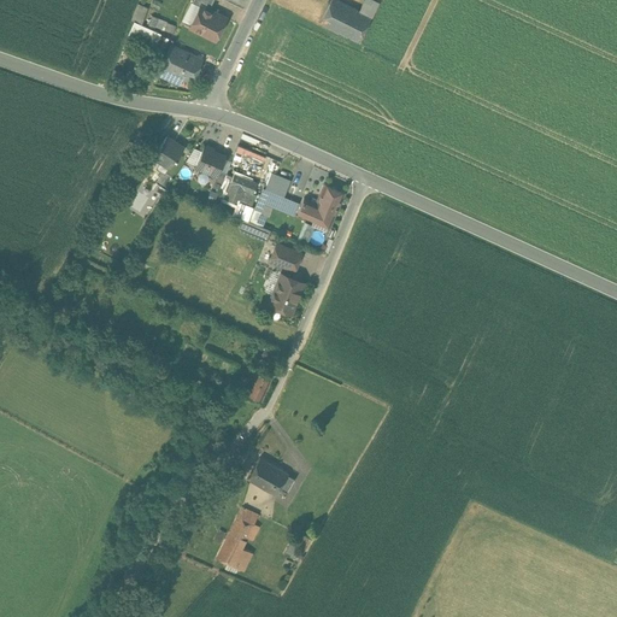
[(359,10),(339,0),(330,0),(319,22),(359,41),(371,16),(359,10)]
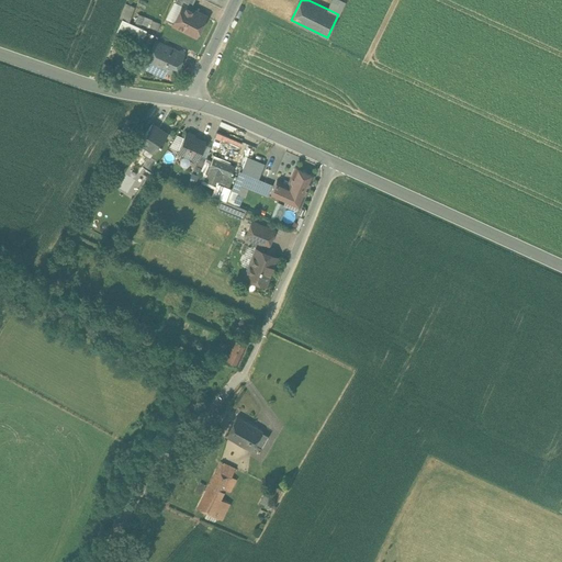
[(344,3),(338,0),(332,0),(327,9),(338,14),(344,3)]
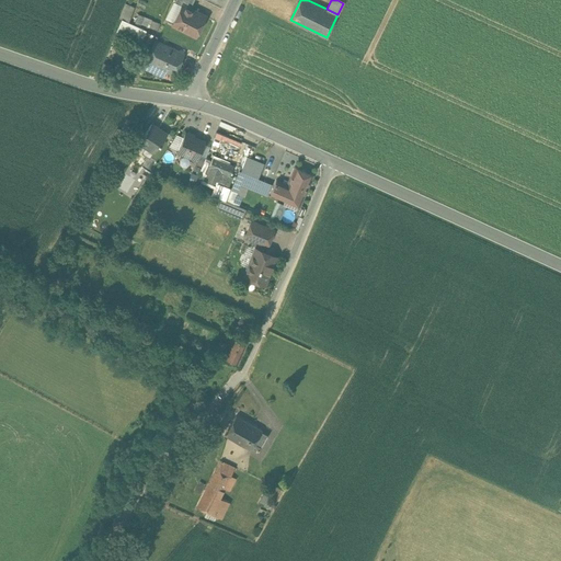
[(122,20),(127,22),(134,8),(126,4),(119,19),(122,20)]
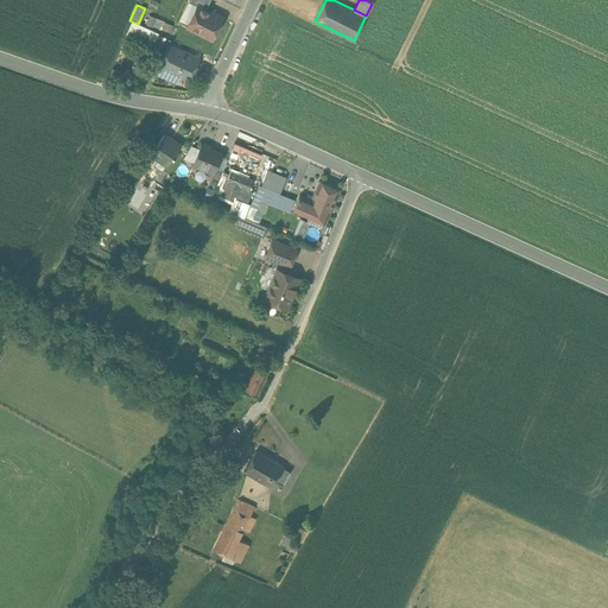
[(206,10),(197,5),(196,6),(187,25),(211,38),(222,18),(206,10)]
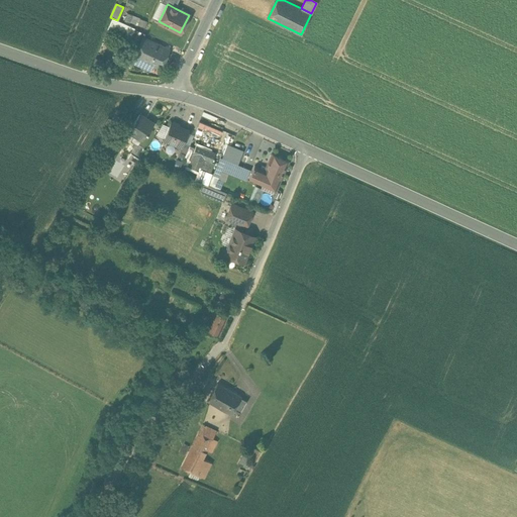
[(147,22),(132,16),(130,22),(145,27),(147,22)]
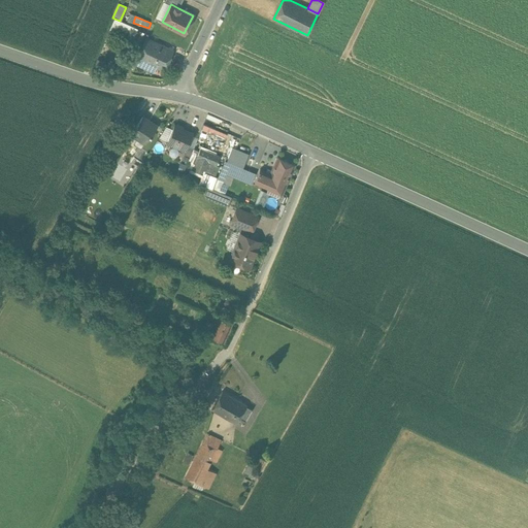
[(120,21),(114,19),(107,34),(129,44),(136,28),(120,21)]
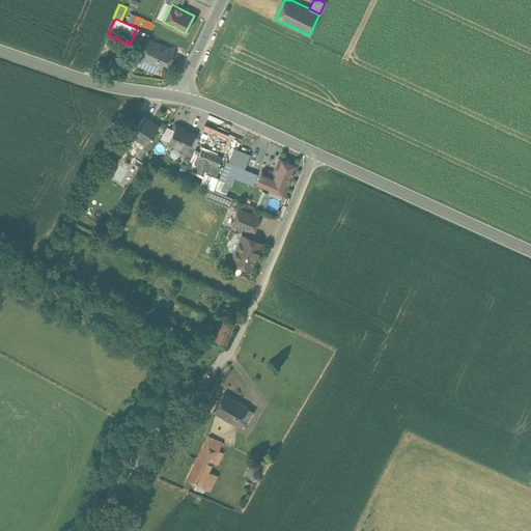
[(147,39),(138,58),(144,60),(152,42),(147,39)]
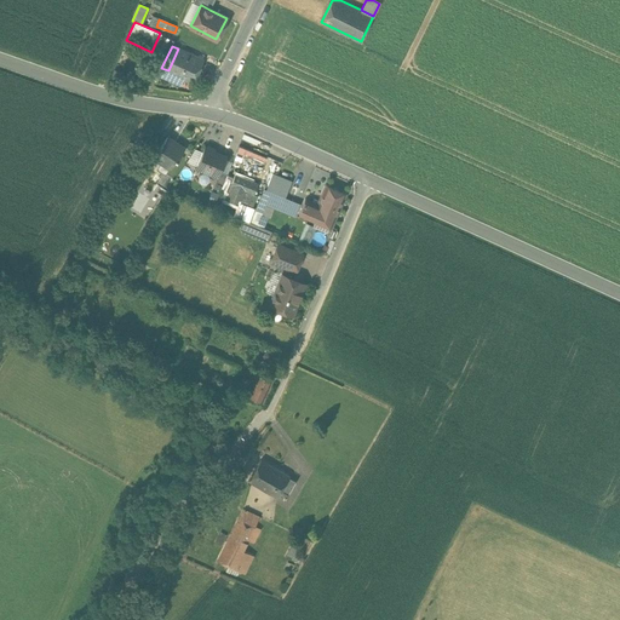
[(202,59),(178,49),(168,70),(171,72),(168,79),(179,84),(182,76),(193,81),(202,59)]
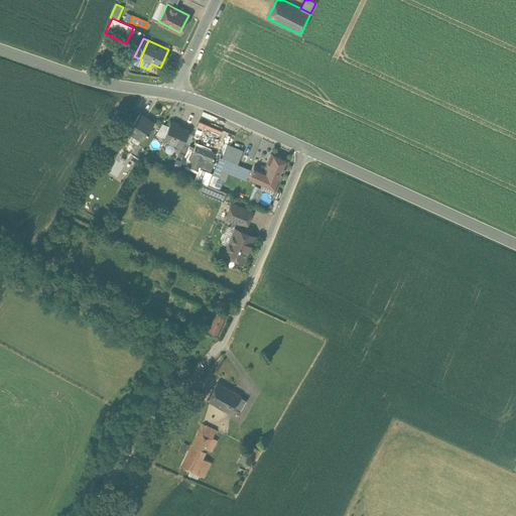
[(140,58),(134,56),(132,62),(140,66),(142,59),(140,58)]
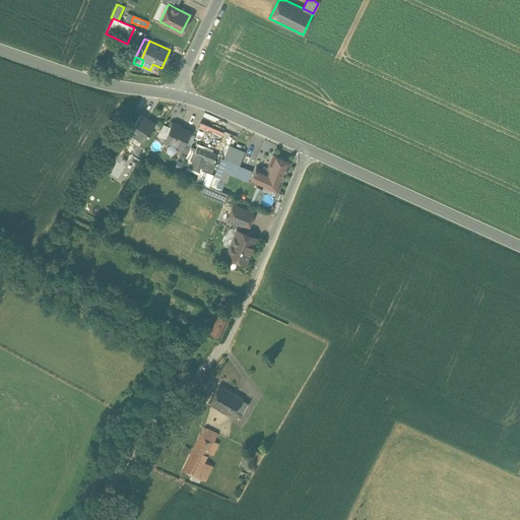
[(140,115),(130,131),(136,135),(135,137),(134,136),(131,141),(136,144),(138,145),(146,133),(147,133),(153,124),(140,115)]
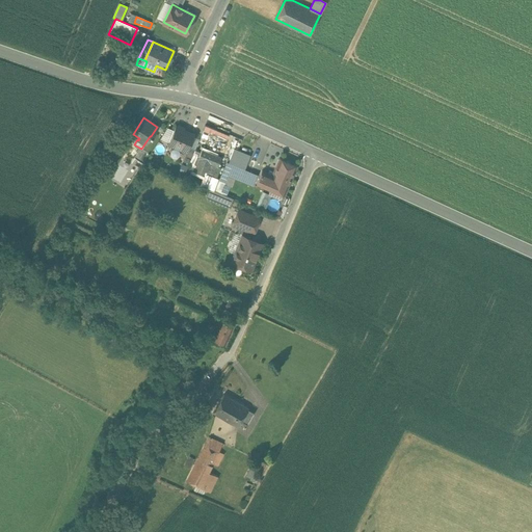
[(183,127),(178,125),(175,126),(167,143),(186,151),(187,152),(189,147),(194,134),(184,130),(183,127)]
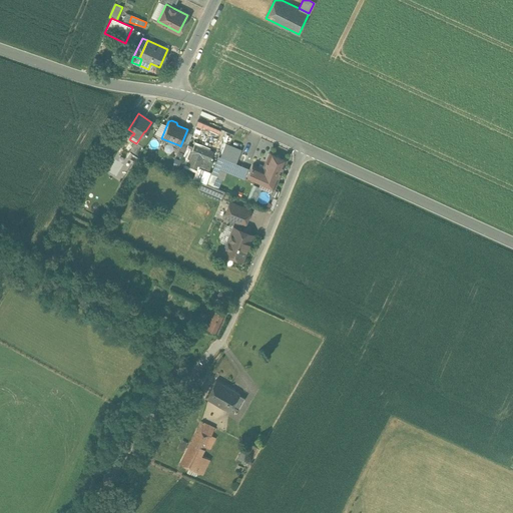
[(134,142),(129,139),(127,137),(118,152),(126,157),(133,147),(131,146),(134,142)]
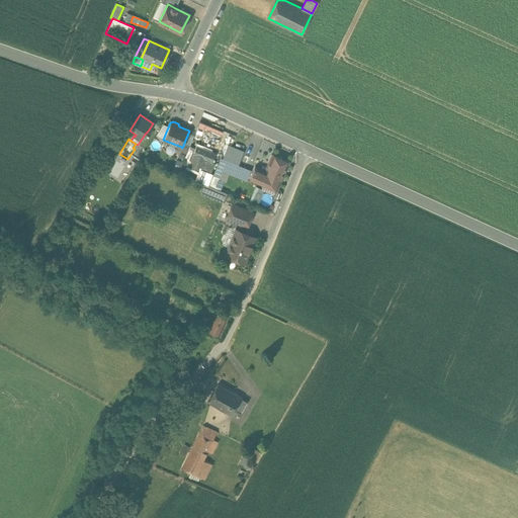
[(184,143),(182,148),(181,147),(178,156),(184,158),(189,145),(184,143)]
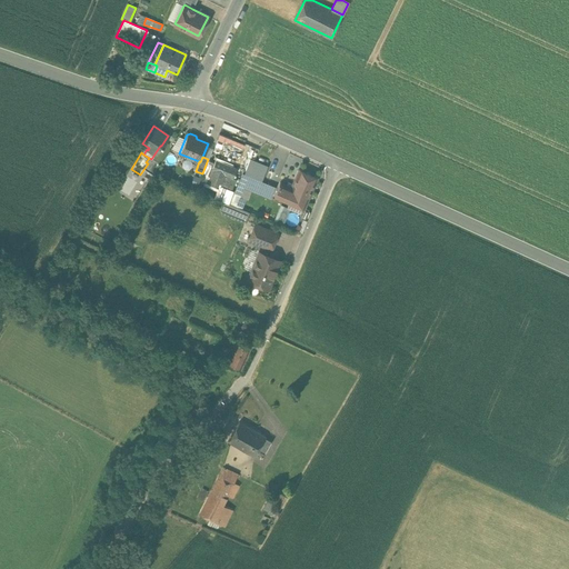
[(140,175),(131,169),(117,192),(135,203),(160,165),(151,159),(149,158),(146,162),(148,163),(140,175)]
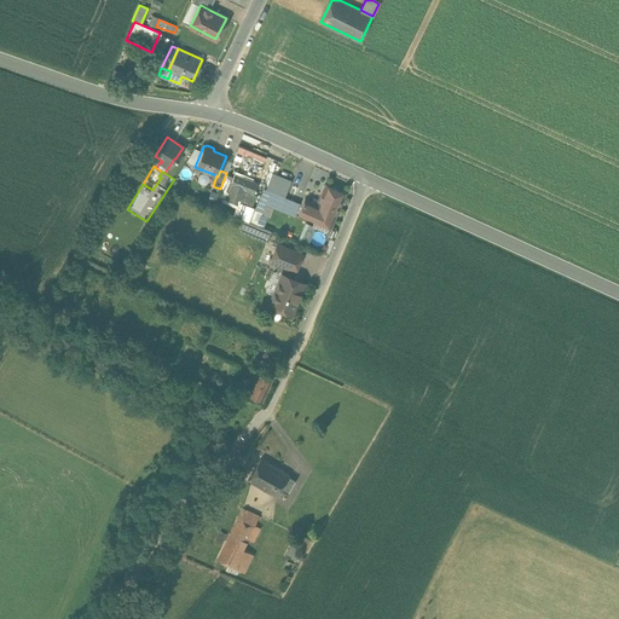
[(235,174),(231,181),(226,180),(223,187),(217,203),(252,218),(255,210),(260,213),(261,213),(265,203),(266,198),(267,198),(254,194),(258,184),(235,174)]
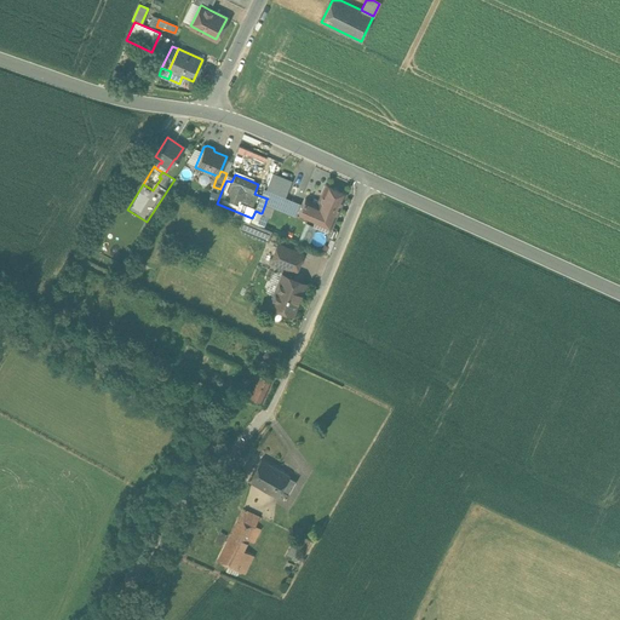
[(305,199),(299,213),(332,228),(346,194),(326,184),(317,204),(305,199)]
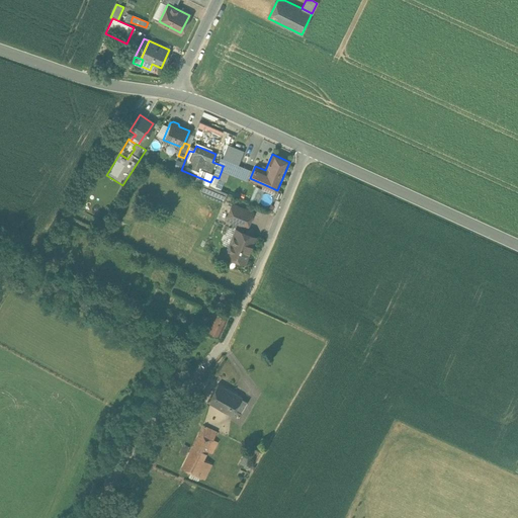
[(250,170),(226,160),(224,166),(223,166),(222,170),(246,180),(250,170)]
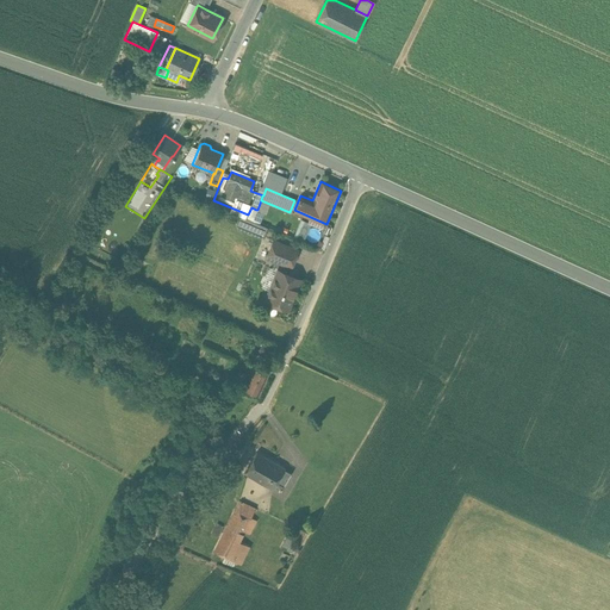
[(262,236),(267,226),(241,216),(237,225),(262,236)]
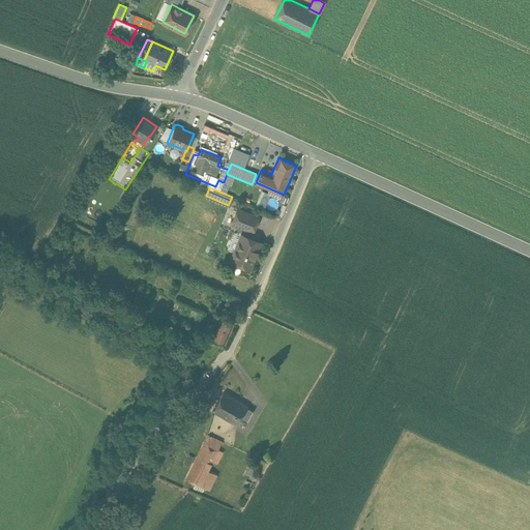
[(258,203),(266,206),(271,193),(263,189),(258,203)]
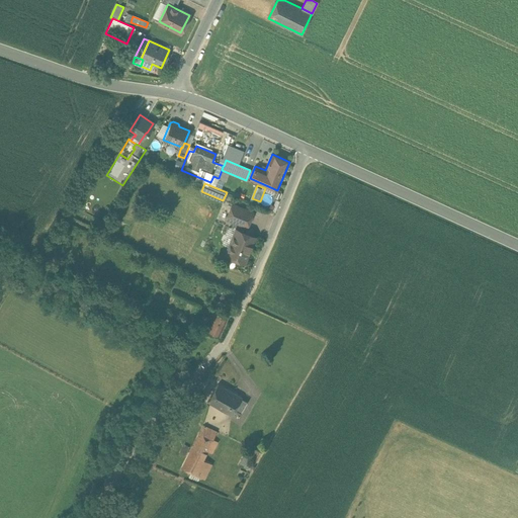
[(253,212),(232,204),(227,218),(247,227),(253,212)]
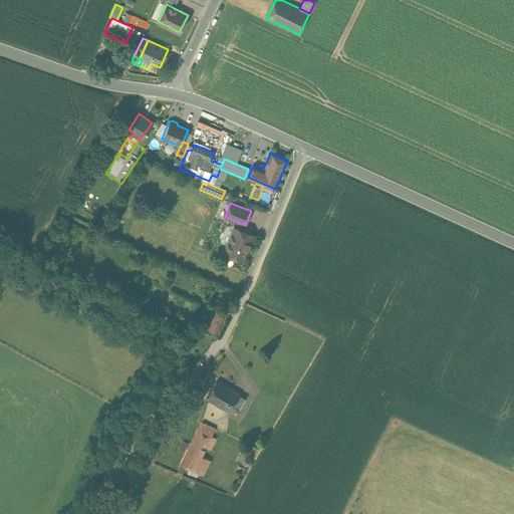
[(223,240),(228,241),(234,226),(229,224),(223,240)]
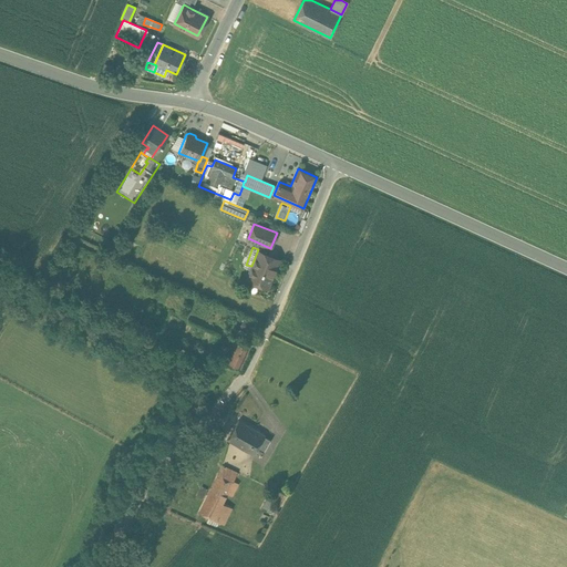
[(258,250),(247,276),(268,285),(279,258),(258,250)]
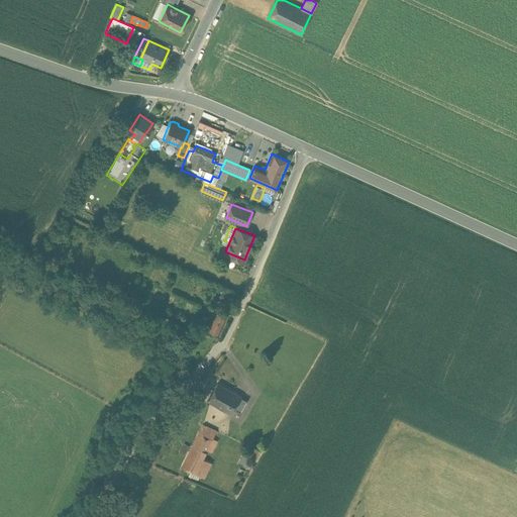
[(226,315),(214,309),(205,328),(217,333),(226,315)]
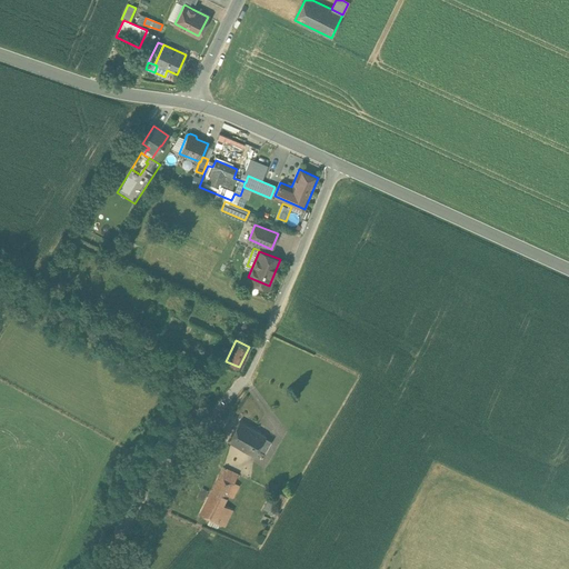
[(266,436),(239,419),(228,439),(253,455),(257,449),(265,437),(266,436)]
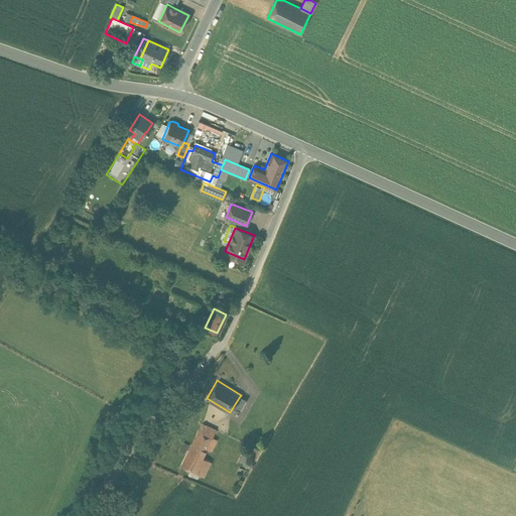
[(246,400),(240,396),(233,407),(240,411),(246,400)]
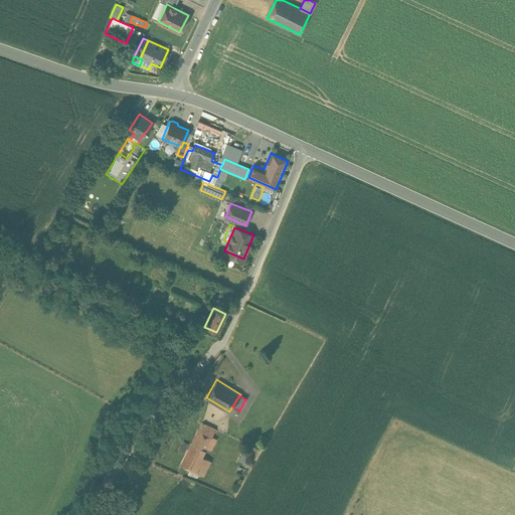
[(202,420),(180,464),(193,470),(201,455),(205,447),(211,435),(215,427),(202,420)]
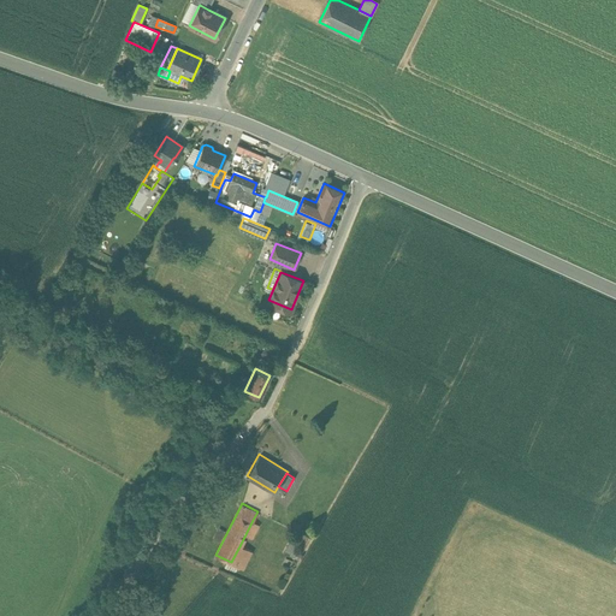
[(253,520),(246,534),(252,538),(259,523),(253,520)]
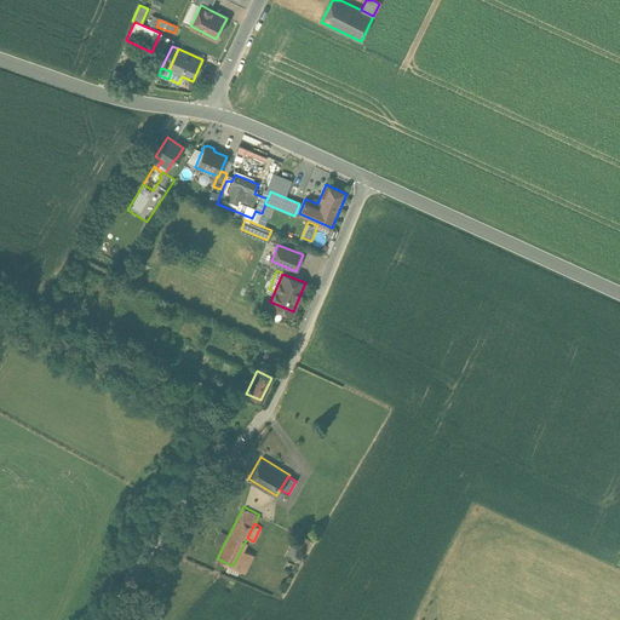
[(293,541),(285,556),(293,560),(300,546),(293,541)]
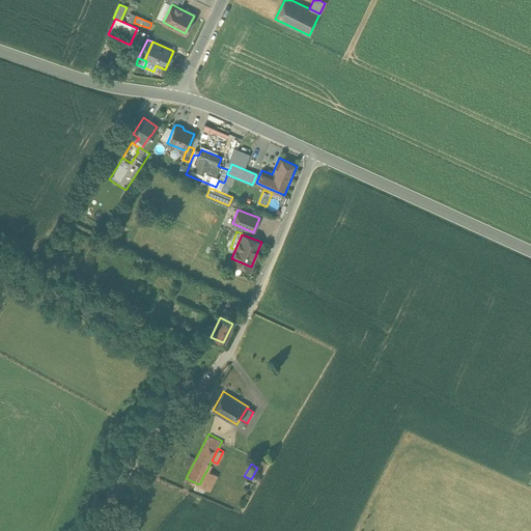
[(207,469),(199,484),(208,490),(217,474),(207,469)]
